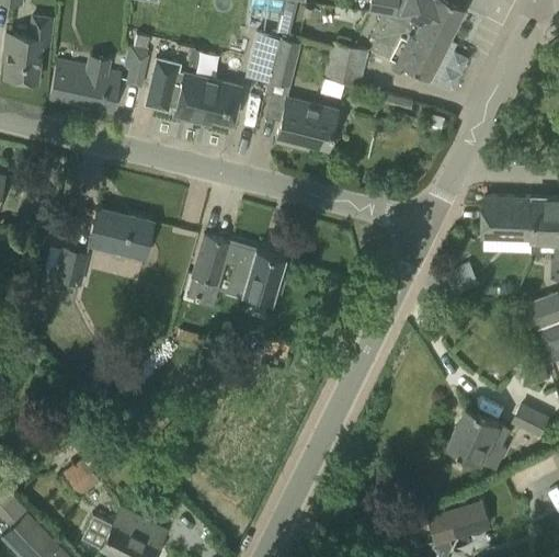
[(385,18),(397,20),(401,20),(409,19),(451,41),(465,11),(443,0),(374,0),(372,16),(385,18)]
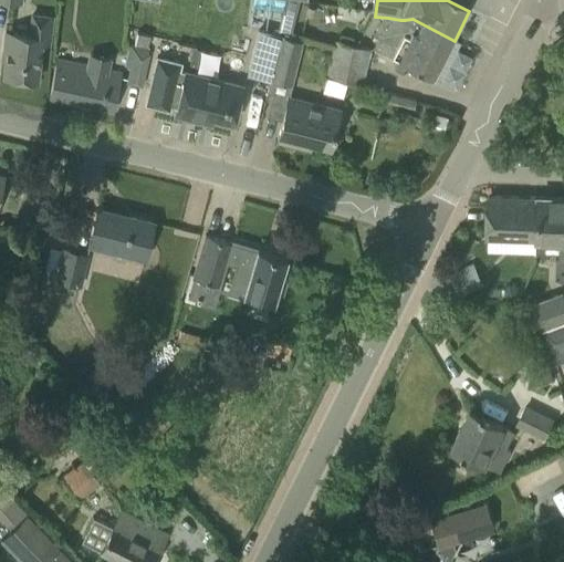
[(31,39),(29,39),(7,35),(4,52),(9,52),(6,80),(39,84),(41,62),(41,61),(43,50),(51,51),(52,40),(53,20),(32,17),(31,39)]
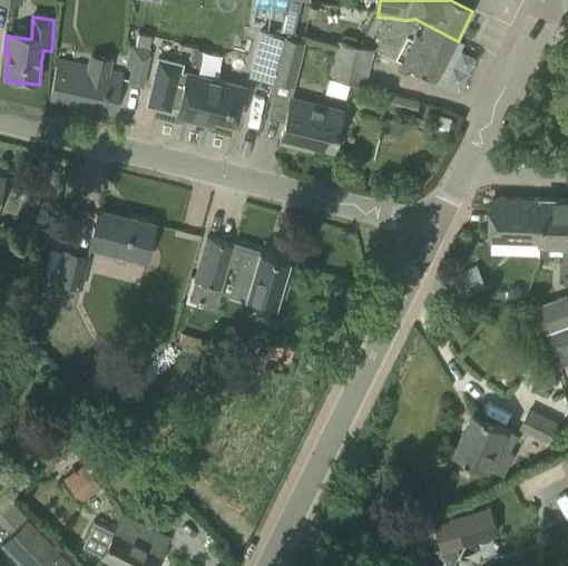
[(391,18),(380,40),(383,42),(378,51),(390,58),(390,59),(401,64),(398,69),(413,77),(417,72),(437,83),(458,41),(415,19),(408,20),(391,18)]
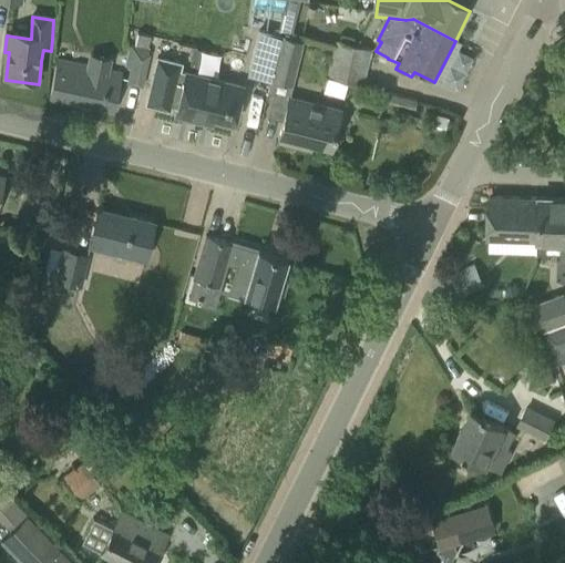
[(273,83),(283,40),(259,34),(248,79),(271,84),(273,83)]
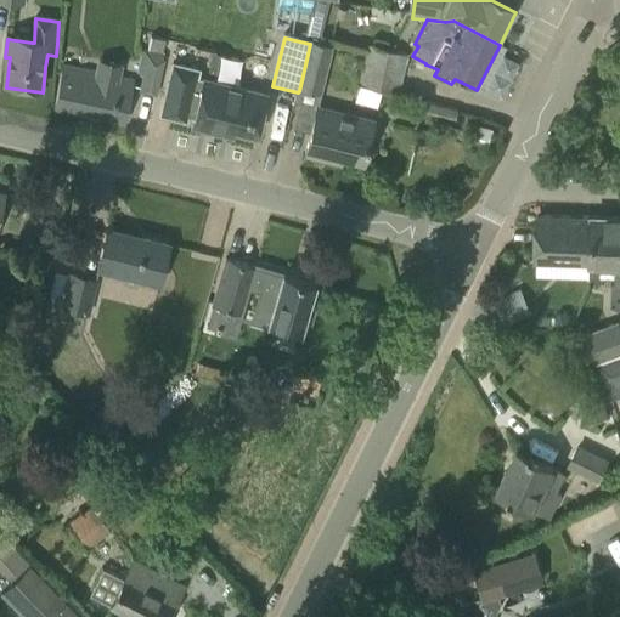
[(310,44),(299,91),(322,97),(334,50),(310,44)]
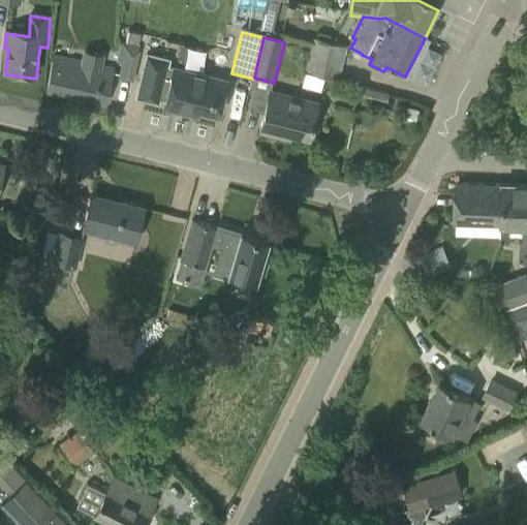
[(314,41),(306,75),(338,84),(346,50),(314,41)]
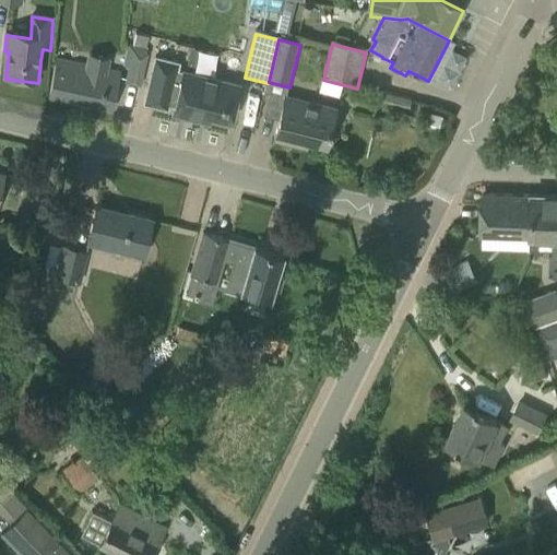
[(142,89),(151,54),(131,48),(126,70),(132,71),(129,85),(142,89)]
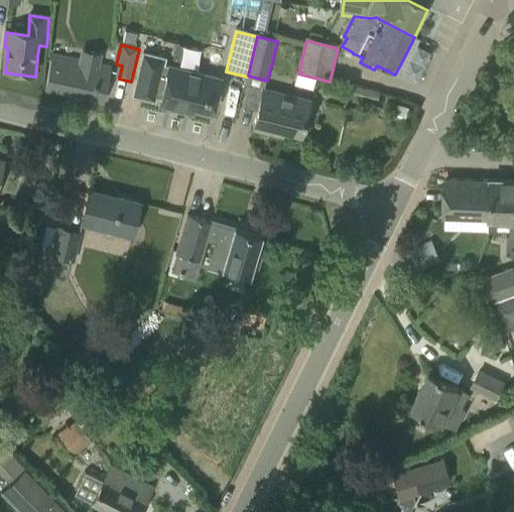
[(144,56),(134,98),(155,104),(156,100),(162,101),(160,108),(185,114),(196,117),(197,110),(214,115),(219,95),(223,82),(170,69),(170,70),(164,68),(166,61),(144,56)]
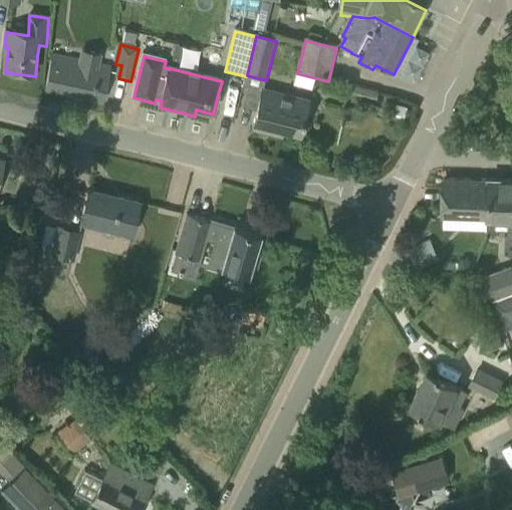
[(104,104),(111,70),(98,67),(97,73),(83,70),(84,64),(53,57),(45,91),(104,104)]
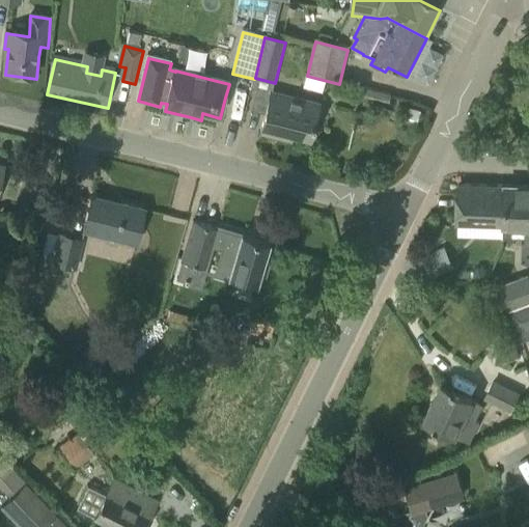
[(389,106),(391,96),(361,89),(359,98),(389,106)]
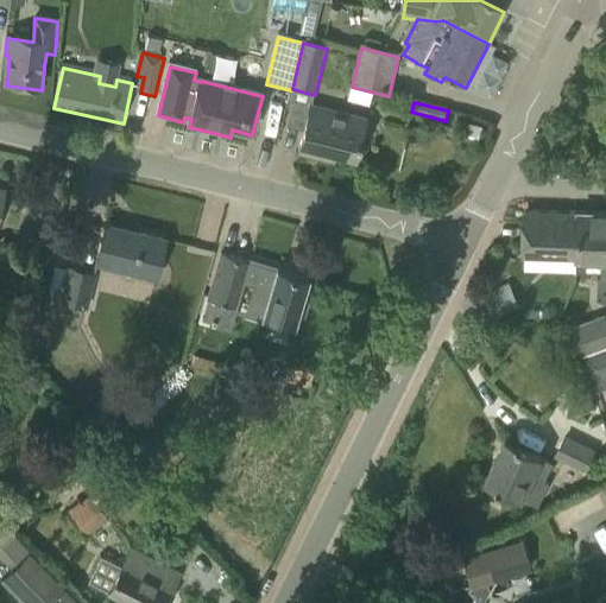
[(305,132),(300,154),(319,159),(336,164),(338,158),(357,163),(366,122),(343,116),(311,108),(305,132)]
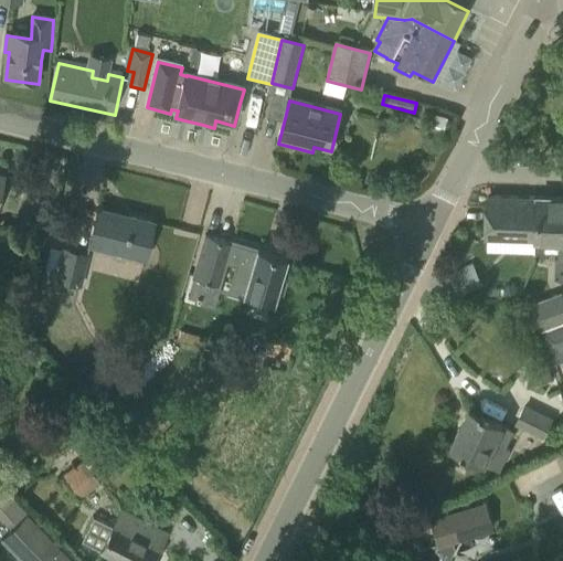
[(538,243),(540,201),(489,200),(488,242),(538,243)]
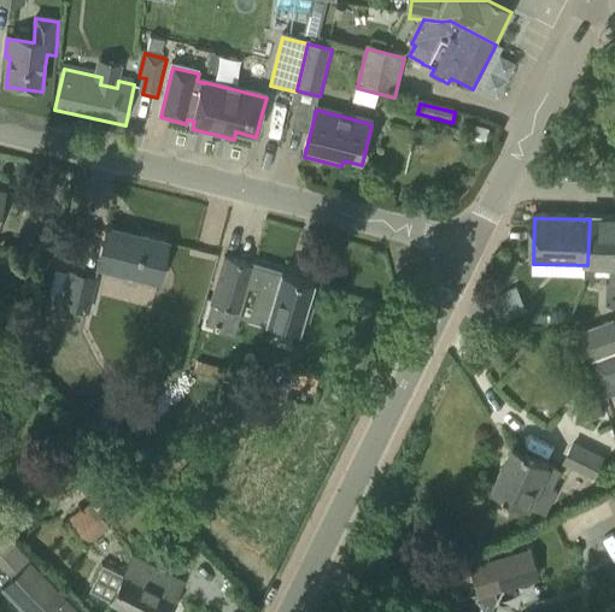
[(614,218),(590,218),(590,219),(587,265),(589,266),(589,281),(614,281),(613,290),(614,290),(614,218)]
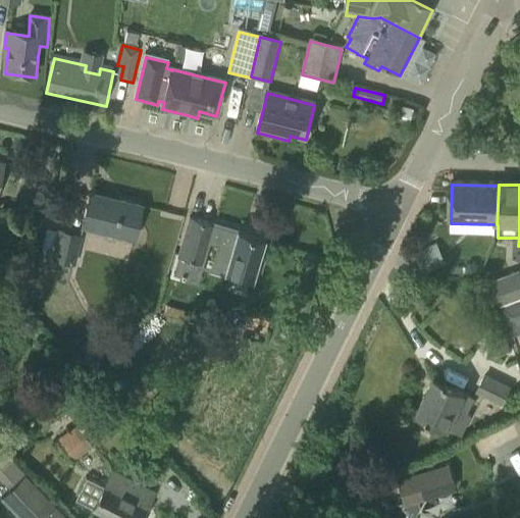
[(136,236),(143,209),(122,204),(121,207),(90,199),(84,226),(120,236),(121,231),(136,236)]
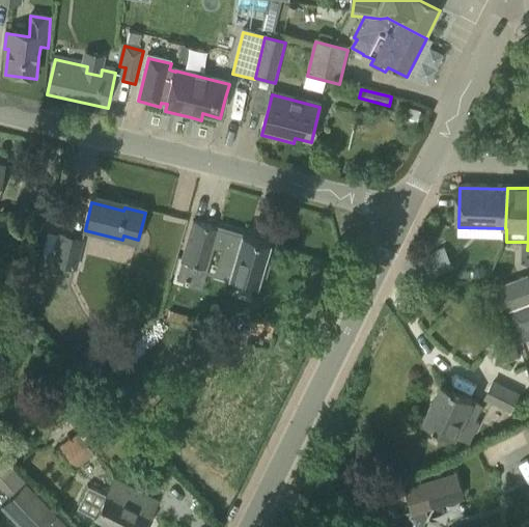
[(207,271),(210,261),(233,268),(230,279),(238,281),(257,287),(259,281),(265,280),(269,269),(265,262),(270,246),(243,238),(243,239),(194,224),(188,244),(182,264),(207,271)]
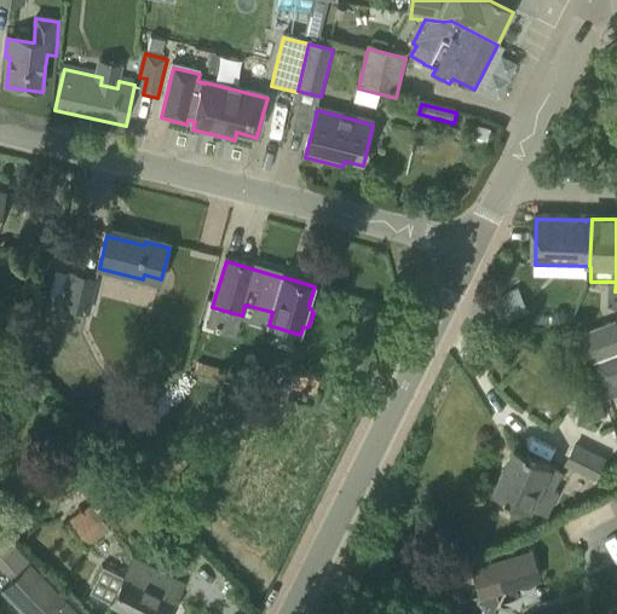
[(71,278),(63,308),(87,314),(96,284),(71,278)]
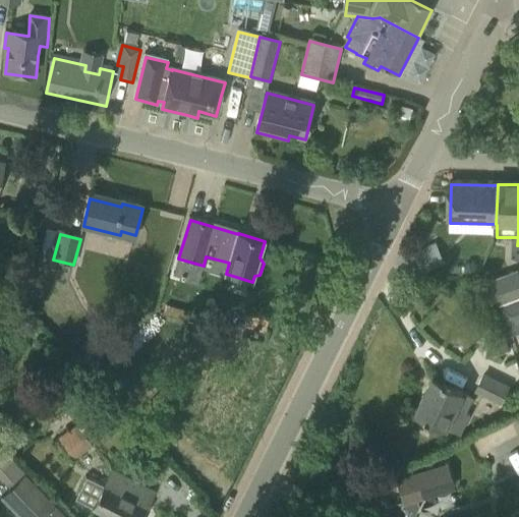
[(424,277),(447,268),(438,245),(415,254),(424,277)]
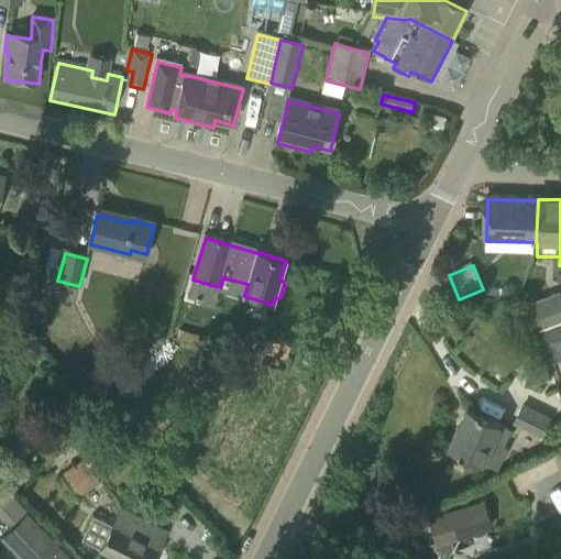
[(541,330),(560,322),(560,296),(532,307),(541,330)]
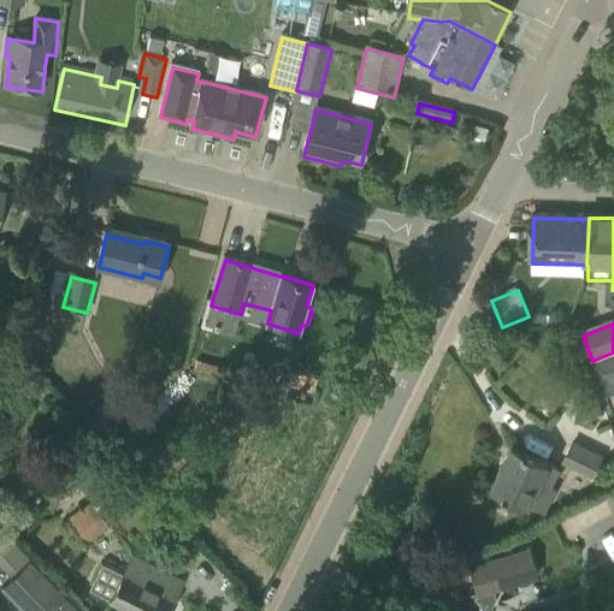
[(613,353),(592,361),(606,401),(613,397),(613,353)]
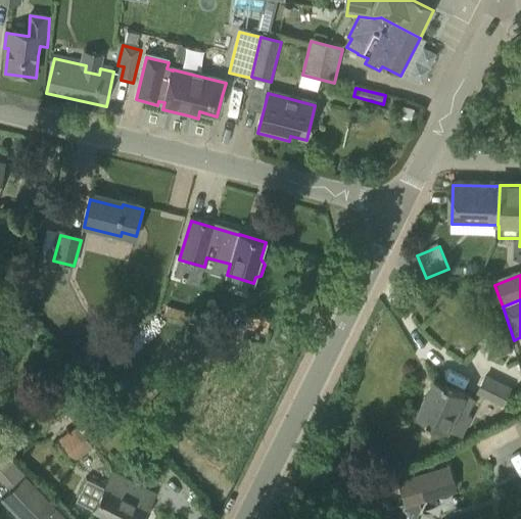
[(480,393),(505,407),(512,393),(486,380),(480,393)]
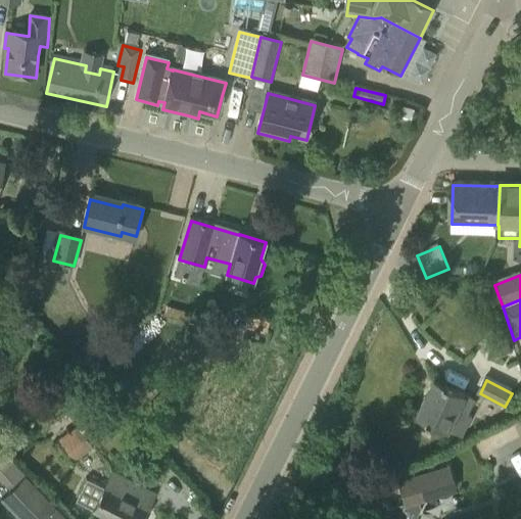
[(433,423),(440,427),(459,436),(464,438),(468,431),(473,419),(469,417),(476,402),(466,396),(451,388),(451,386),(447,384),(446,386),(437,382),(421,416),(420,417),(429,421),(428,423),(432,425),(433,423)]
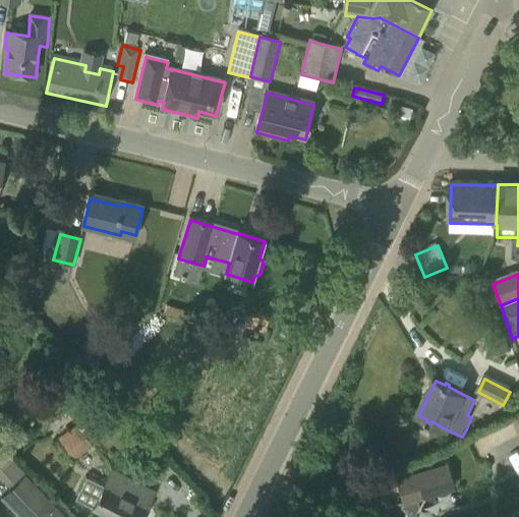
[(91,444),(102,437),(92,420),(80,428),(79,427),(58,442),(78,471),(100,457),(91,444)]
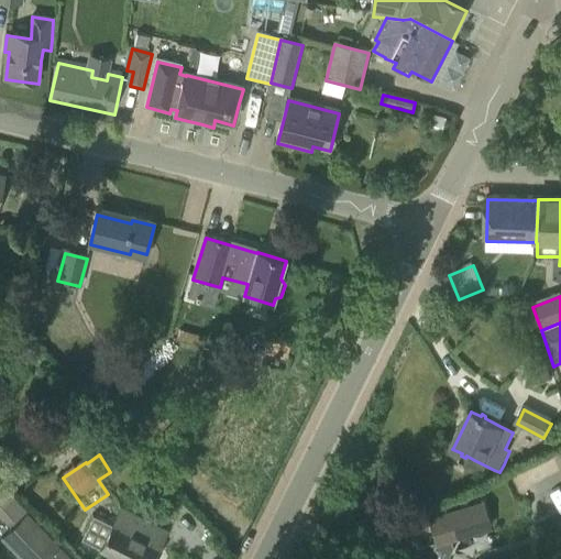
[(0,518),(12,530),(1,540),(19,558),(69,558),(0,485),(0,518)]
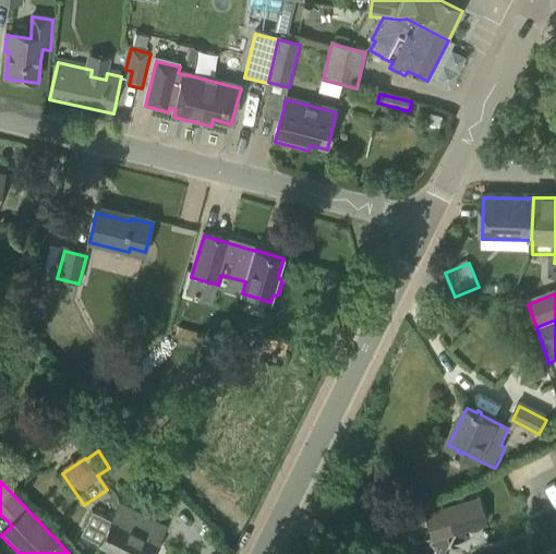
[(458,507),(426,517),(434,540),(434,541),(447,537),(466,531),(487,525),(480,501),(458,507)]
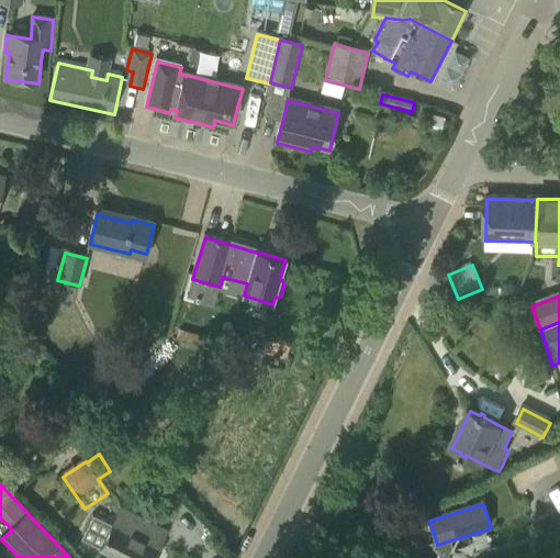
[(101,551),(100,551),(112,557),(155,557),(159,550),(160,551),(168,536),(167,535),(167,536),(155,531),(155,529),(154,528),(153,529),(150,528),(152,525),(140,520),(122,511),(113,527),(94,517),(82,542),(101,551)]
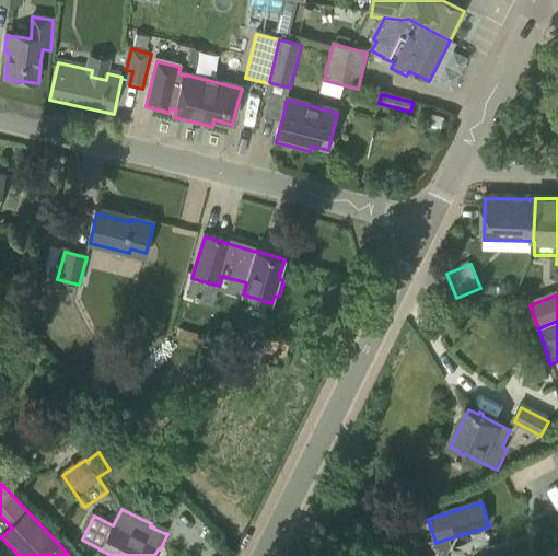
[(448,555),(452,547),(449,539),(436,543),(436,542),(414,548),(410,555),(407,555),(398,551),(396,555),(448,555)]
